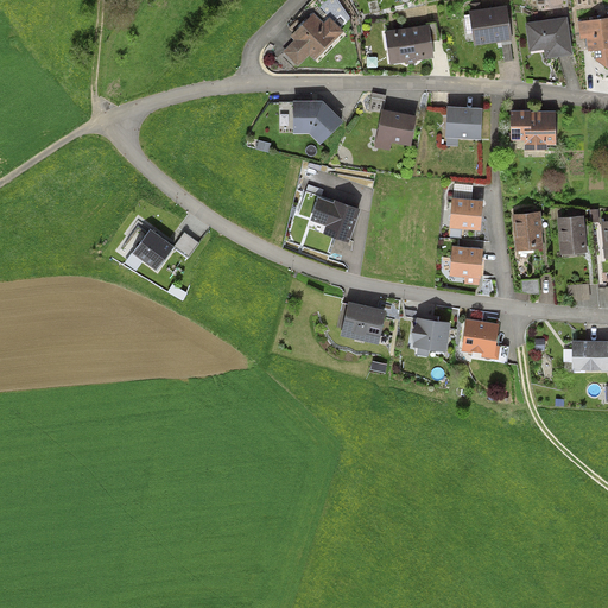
[(507,6),(469,11),(470,14),(473,33),(474,45),(502,42),(511,40),(512,40),(507,6)]
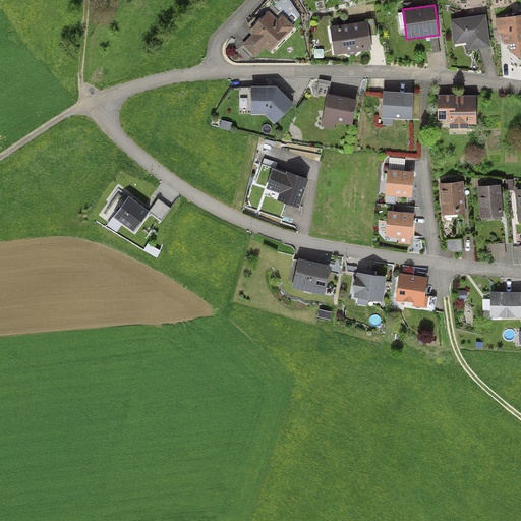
[(278,19),(269,10),(248,31),(252,35),(242,44),(255,57),(266,47),(270,52),(295,26),(283,14),(278,19)]
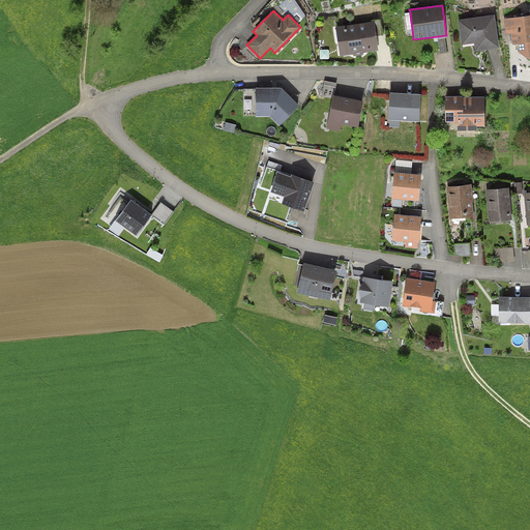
[(495,15),(458,20),(462,45),(474,43),(475,51),(500,48),(495,15)]
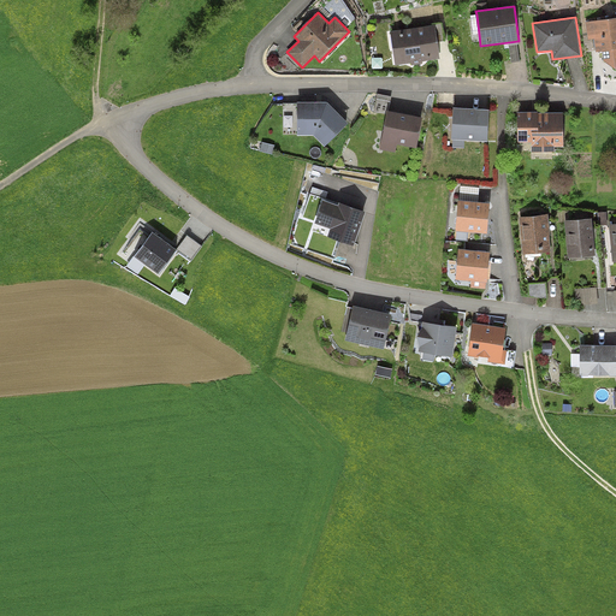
[(615,17),(586,22),(588,40),(594,39),(596,52),(602,52),(604,61),(615,70),(615,69),(615,17)]
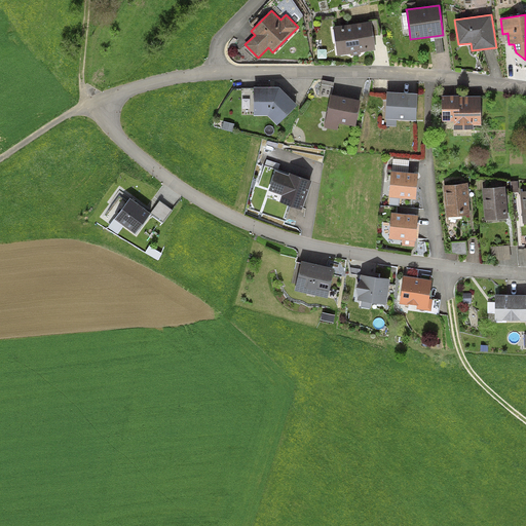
[(377,21),(371,22),(374,36),(380,35),(377,21)]
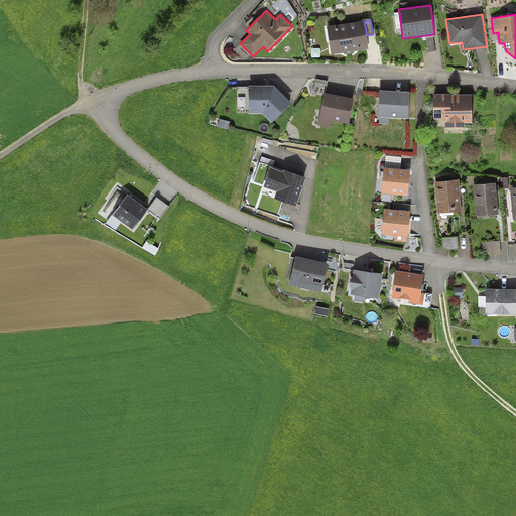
[(332,54),(344,52),(345,54),(354,53),(354,51),(369,49),(367,35),(364,21),(327,26),(332,54)]
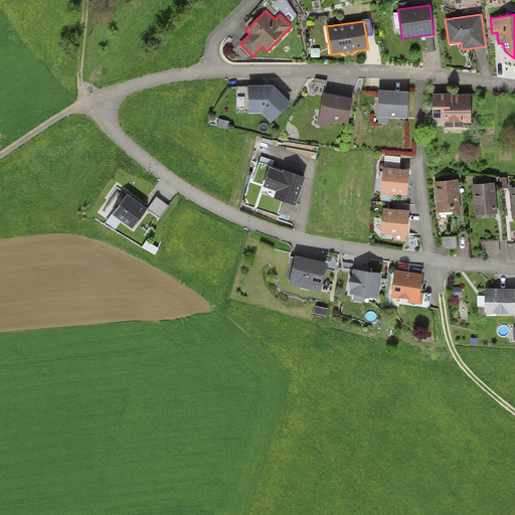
[(434,37),(433,34),(425,35),(427,52),(435,51),(433,37),(434,37)]
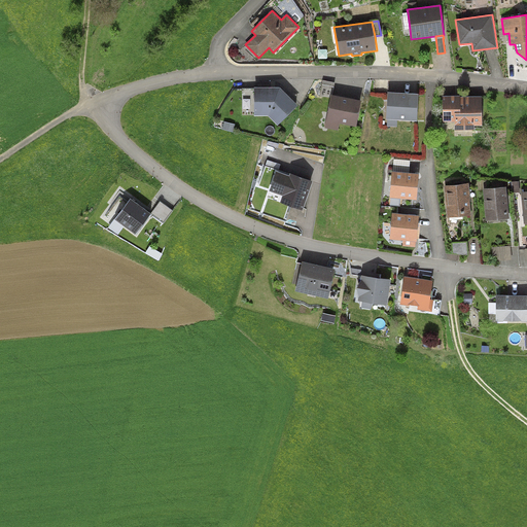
[(254,88),(254,115),(268,116),(278,126),(297,105),(280,88),(254,88)]
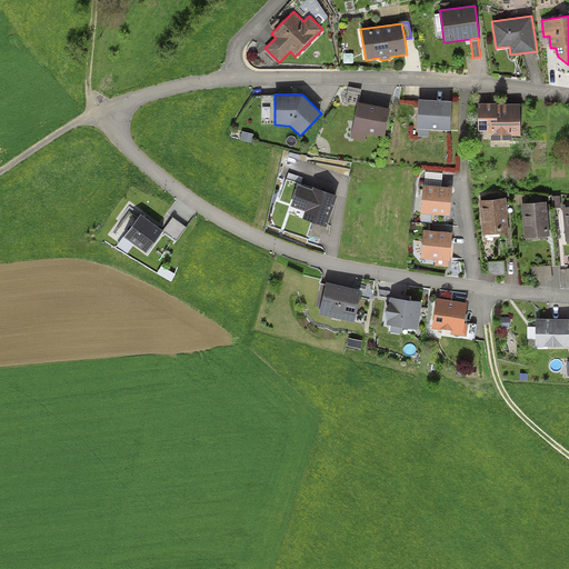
[(452,101),(419,99),(417,129),(418,129),(418,136),(429,137),(429,130),(450,131),(452,101)]
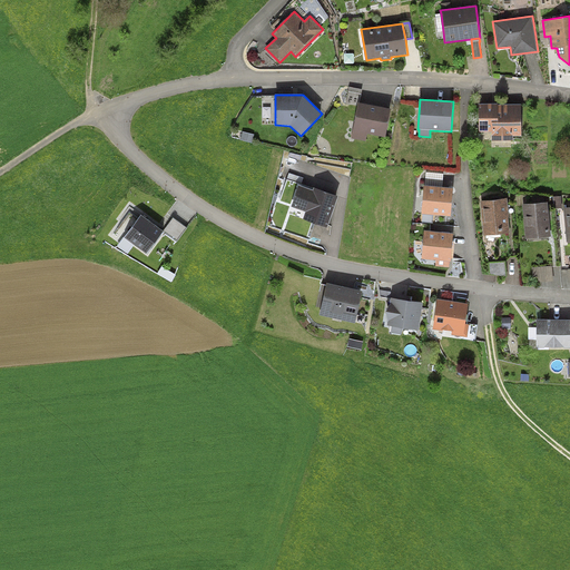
[(391,109),(359,102),(351,138),(366,141),(367,134),(385,137),(391,109)]
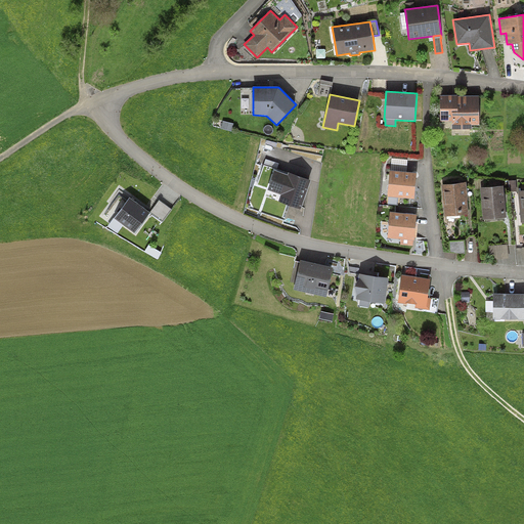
[(457,95),(439,95),(440,122),(452,121),(452,129),(472,129),(472,125),(479,125),(479,95),(457,95)]
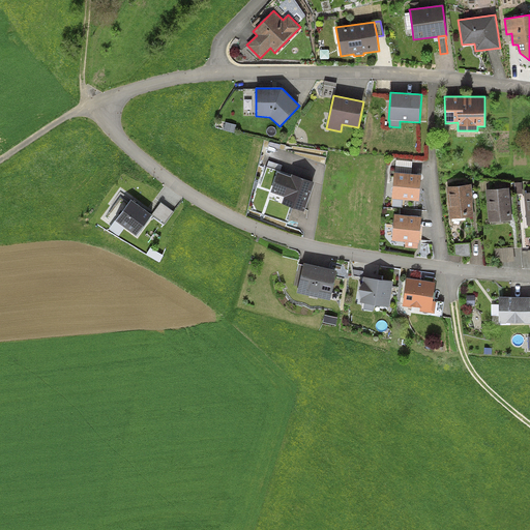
[(226,122),(224,129),(235,133),(237,125),(226,122)]
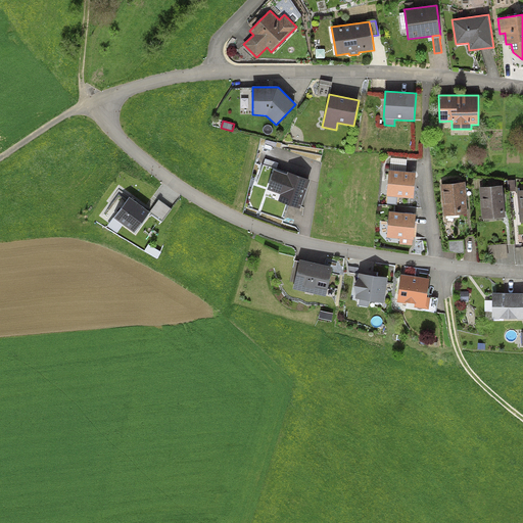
[(391,157),(390,171),(406,172),(407,159),(391,157)]
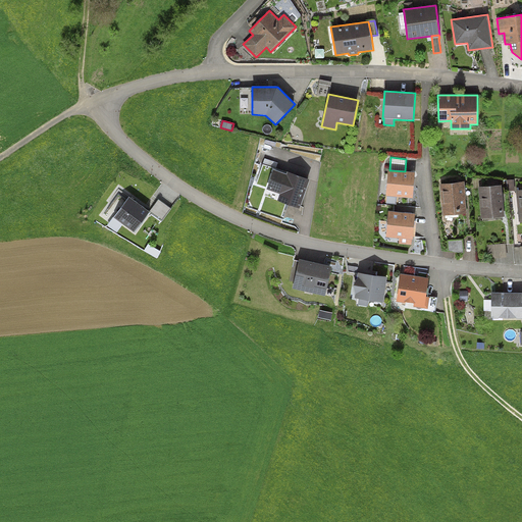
[(286,173),(273,169),(267,189),(280,194),(277,201),(300,208),(310,178),(288,171),(286,173)]
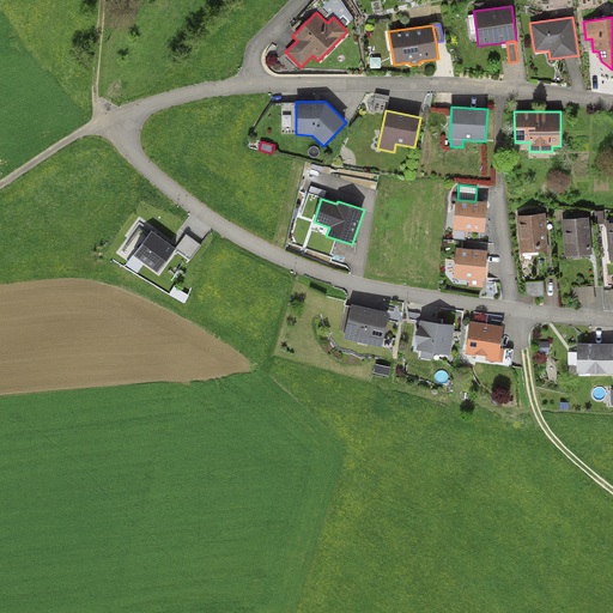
[(457,200),(455,200),(454,230),(455,230),(466,231),(485,232),(487,202),(475,201),(457,200)]
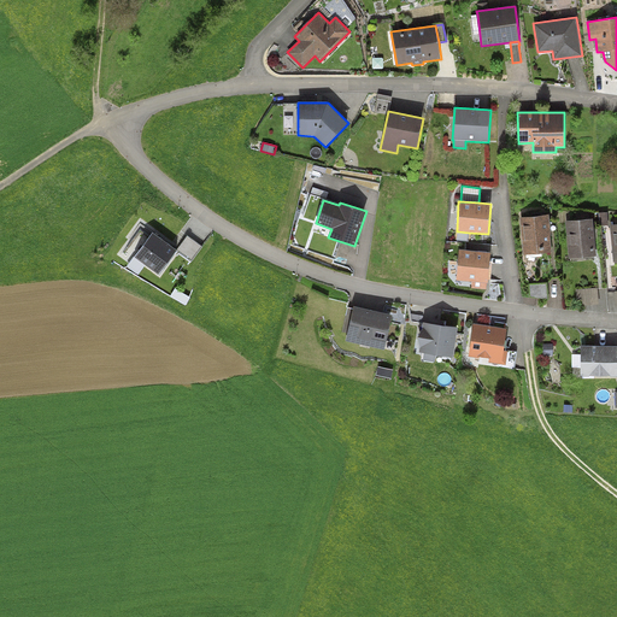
[(548,215),(521,218),(524,254),(552,252),(551,235),(548,215)]
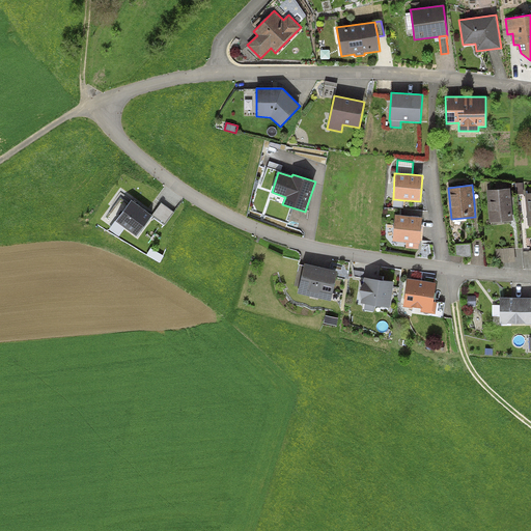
[(510,188),(486,191),(490,222),(513,220),(510,188)]
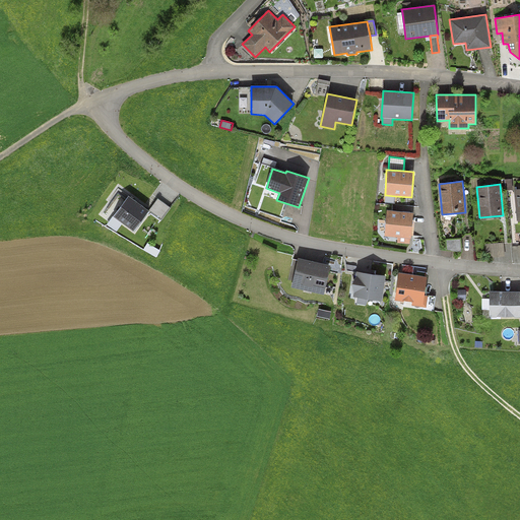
[(395,203),(395,196),(386,195),(385,203),(395,203)]
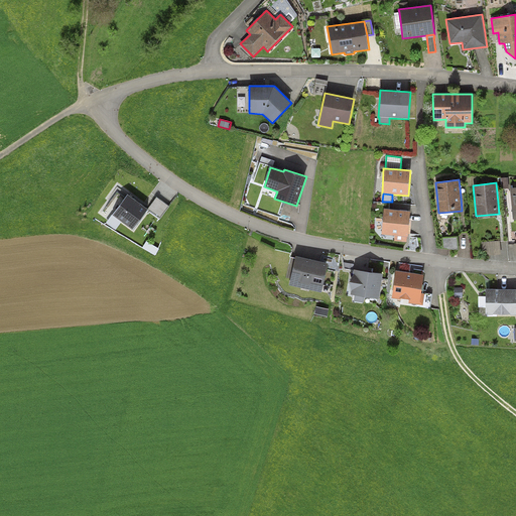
[(148,210),(128,195),(112,215),(132,230),(148,210)]
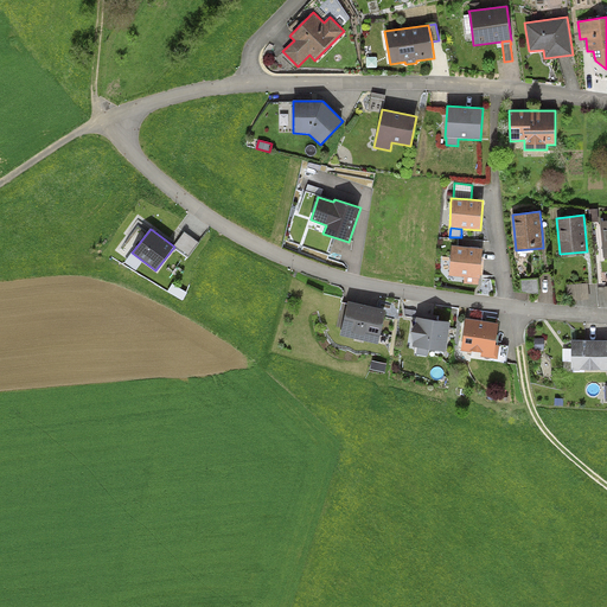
[(184,232),(174,247),(189,257),(199,243),(184,232)]
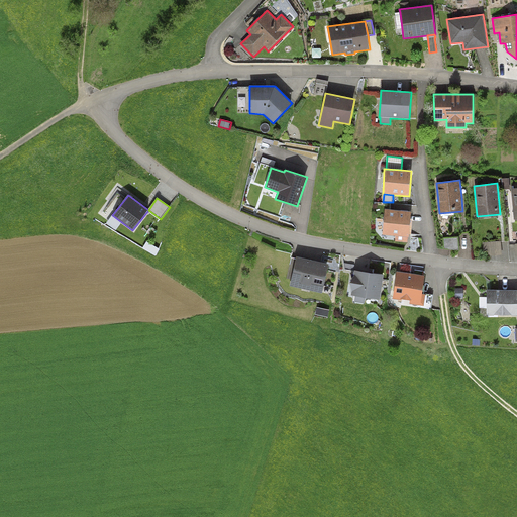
[(411,211),(385,209),(383,235),(396,236),(395,241),(408,242),(408,237),(409,237),(411,211)]
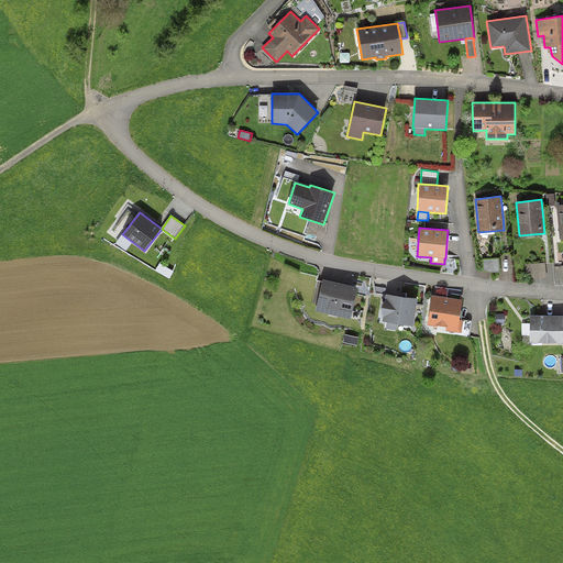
[(174,272),(159,263),(155,271),(169,279),(174,272)]
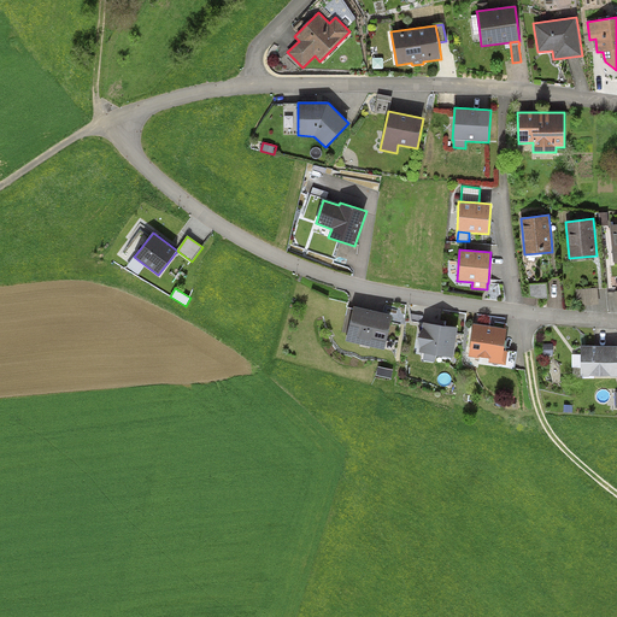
[(393,315),(354,306),(346,341),(385,350),(393,315)]
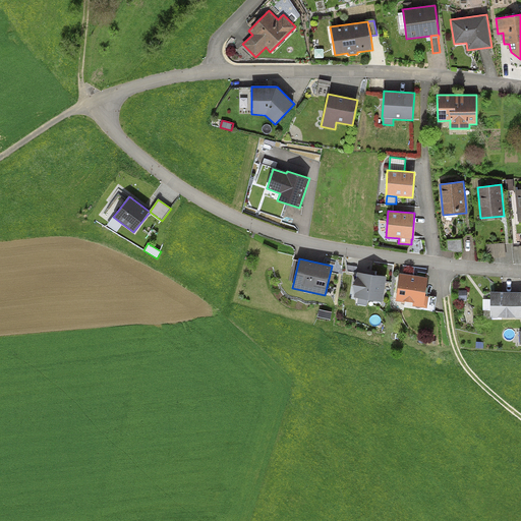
[(387,276),(357,273),(357,277),(352,285),(355,293),(354,297),(358,298),(357,304),(367,305),(367,300),(383,301),(387,276)]
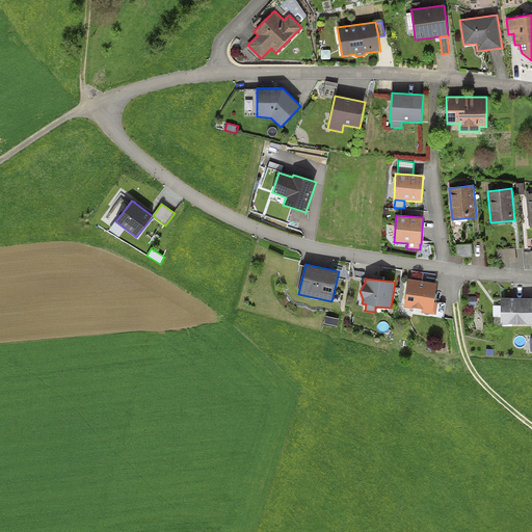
[(437,283),(408,278),(404,308),(414,309),(414,308),(422,309),(421,313),(436,315),(439,302),(434,302),(437,283)]
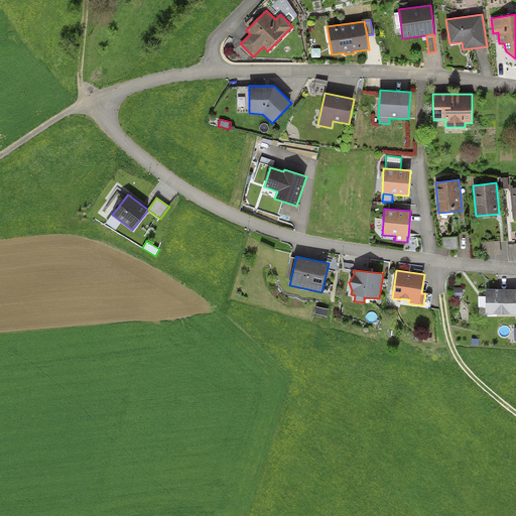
[(515,289),(486,289),(486,296),(486,307),(486,314),(515,314),(515,289)]
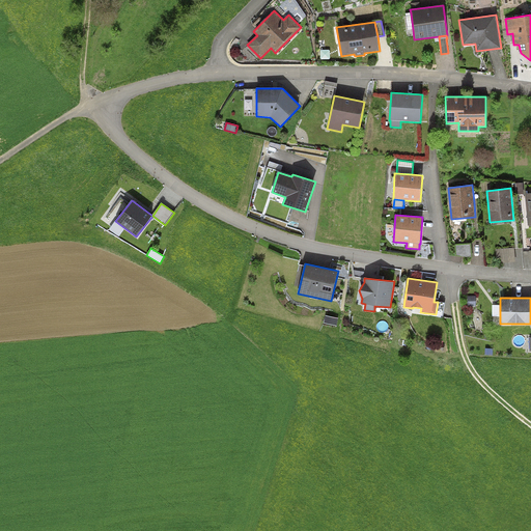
[(338,318),(326,315),(324,323),(337,326),(338,318)]
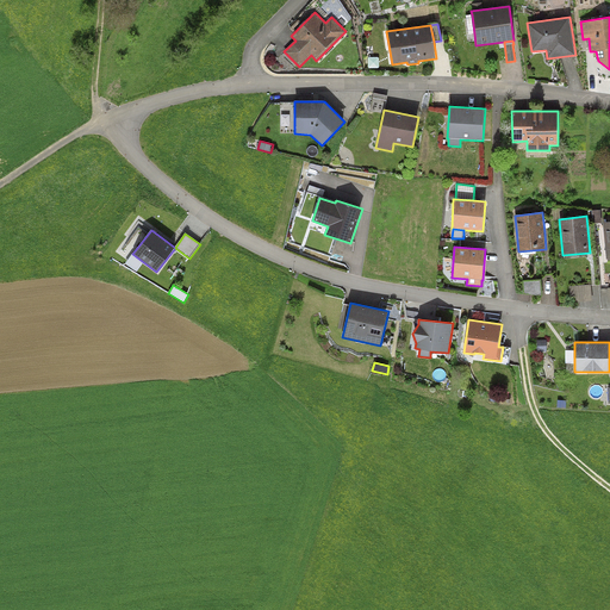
All buildings are outlined.
